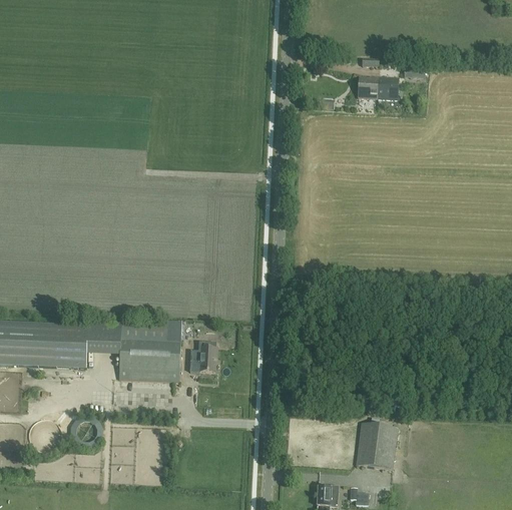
[(425,74),(426,65),(410,63),(409,73),(425,74)]
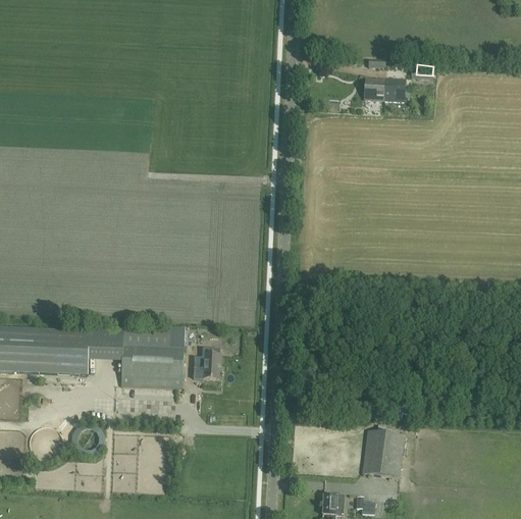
[(404,101),(405,79),(381,76),(381,79),(365,78),(364,98),(404,101)]
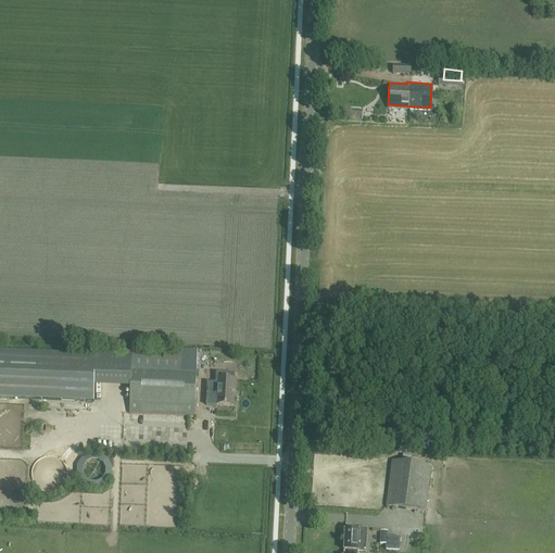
[(362,109),(362,108),(349,107),(348,115),(362,116),(362,109)]
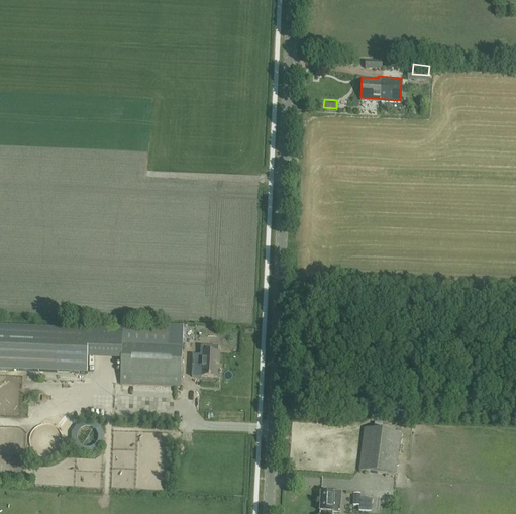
[(0,367),(87,371),(88,327),(0,324),(0,367)]
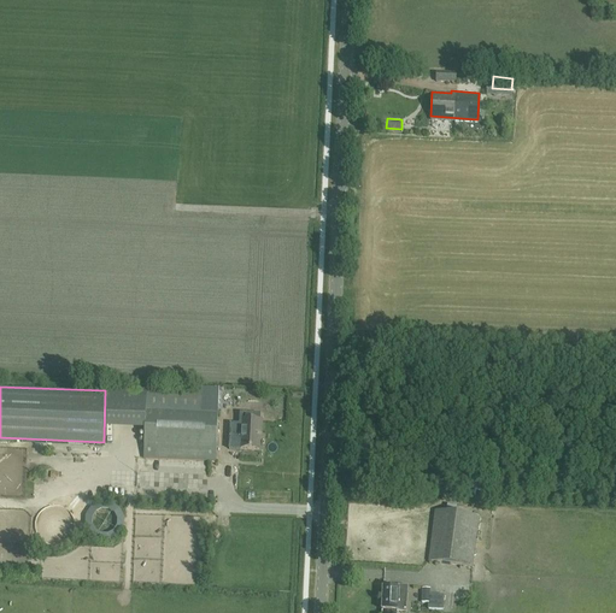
[(200,390),(145,388),(142,455),(215,458),(217,406),(200,406),(200,390)]
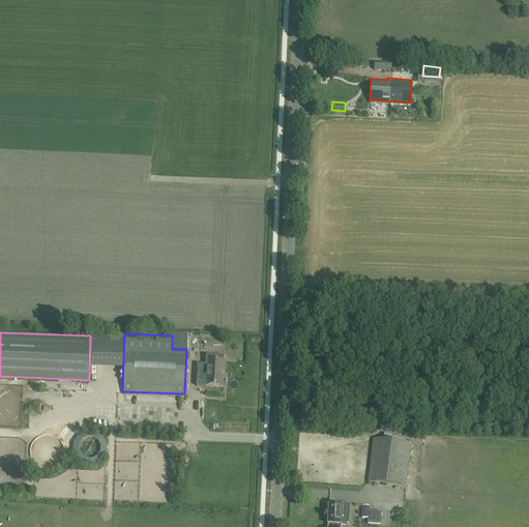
[(224,369),(225,358),(206,357),(205,382),(222,383),(223,369),(224,369)]
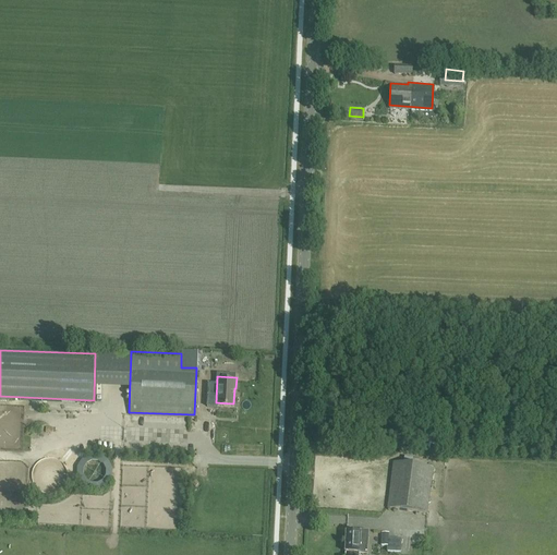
[(387,505),(425,510),(432,465),(394,459),(387,505)]
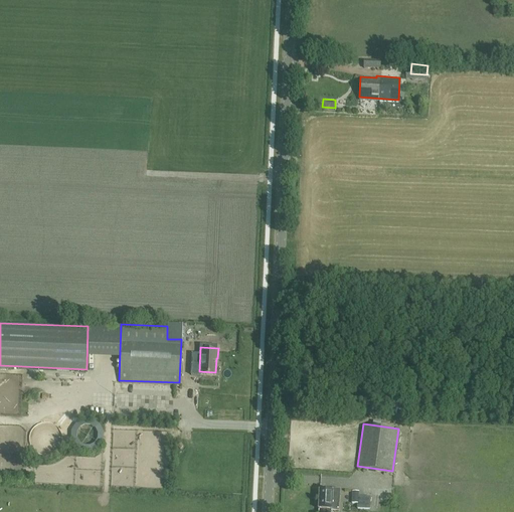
[(332,489),(319,489),(318,507),(331,507),(338,507),(339,487),(332,487),(332,489)]
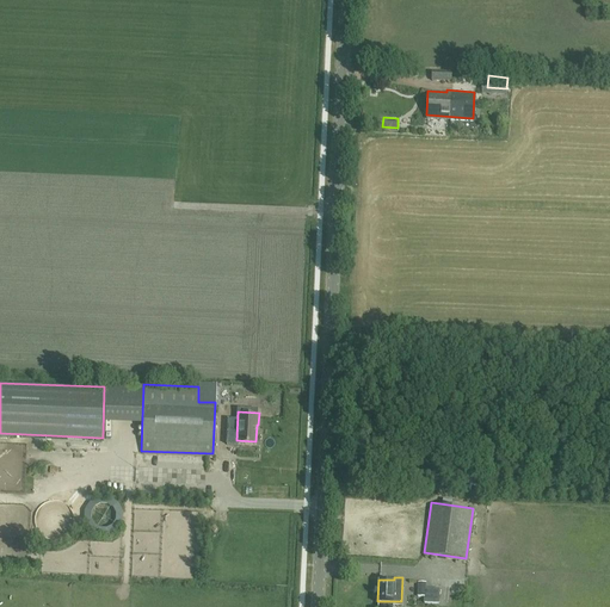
[(429,578),(419,578),(418,578),(418,593),(429,593),(429,578)]
